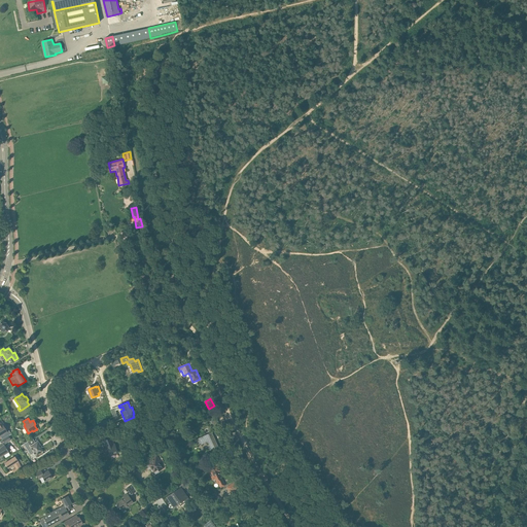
[(1,420),(0,420),(0,436),(2,440),(11,433),(9,430),(7,432),(4,427),(5,427),(1,420)]
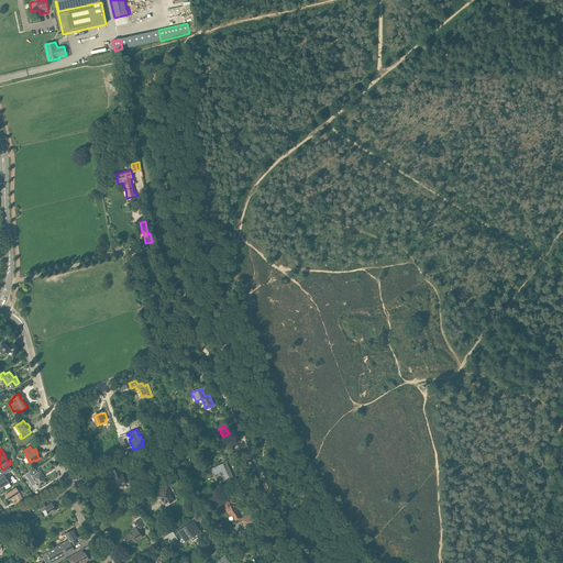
[(117,455),(114,449),(105,452),(107,459),(117,455)]
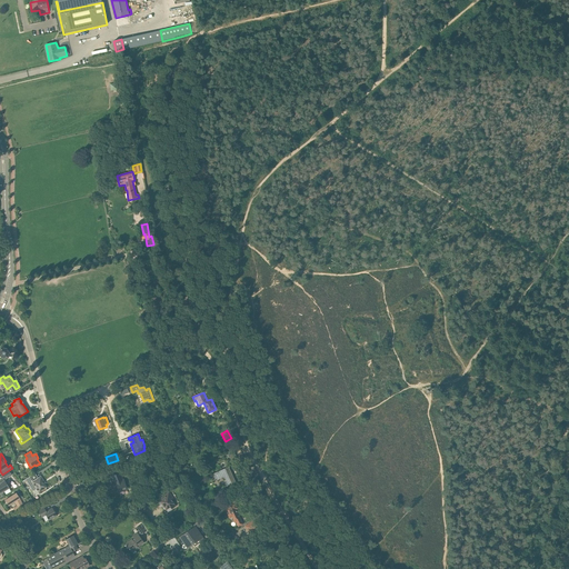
[(217,472),(215,473),(218,480),(220,479),(225,477),(229,486),(231,485),(236,482),(229,467),(228,468),(222,470),(217,472)]
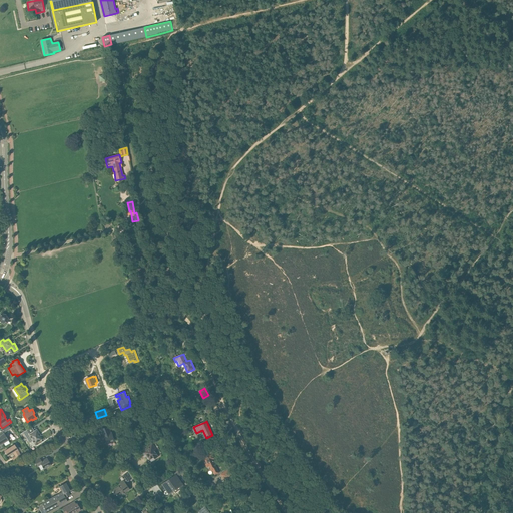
[(103,435),(99,437),(103,446),(115,441),(112,432),(111,432),(108,426),(101,429),(103,435)]
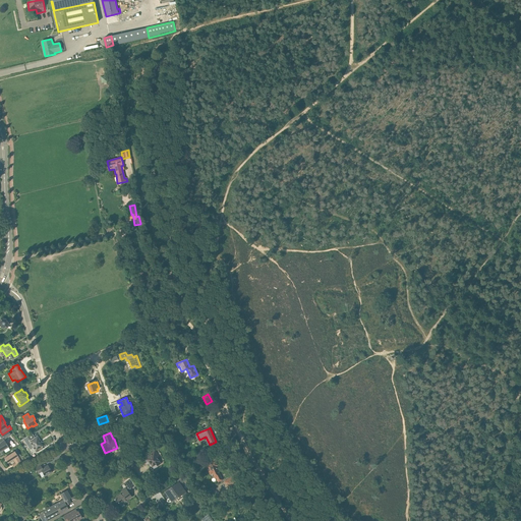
[(27,437),(22,439),(31,452),(35,450),(35,451),(43,446),(40,441),(40,440),(38,437),(35,438),(32,433),(27,437)]
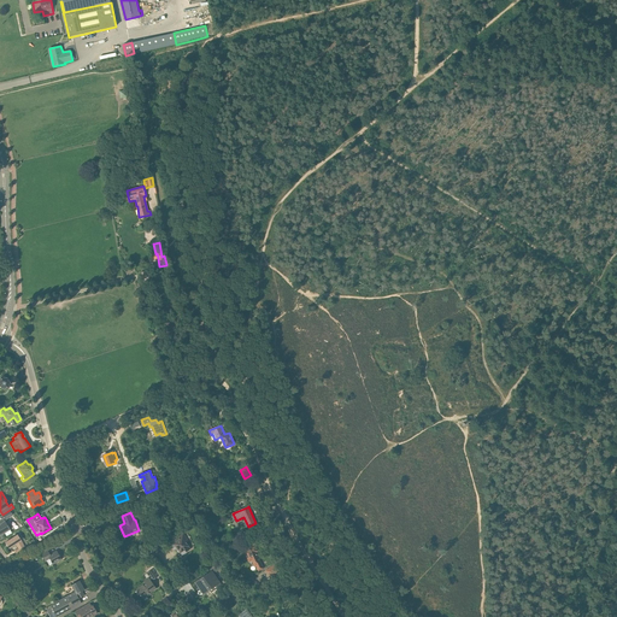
[(24,547),(21,541),(23,539),(19,533),(17,535),(5,542),(9,548),(16,544),(18,548),(15,551),(17,554),(24,551),(23,547),(24,547)]
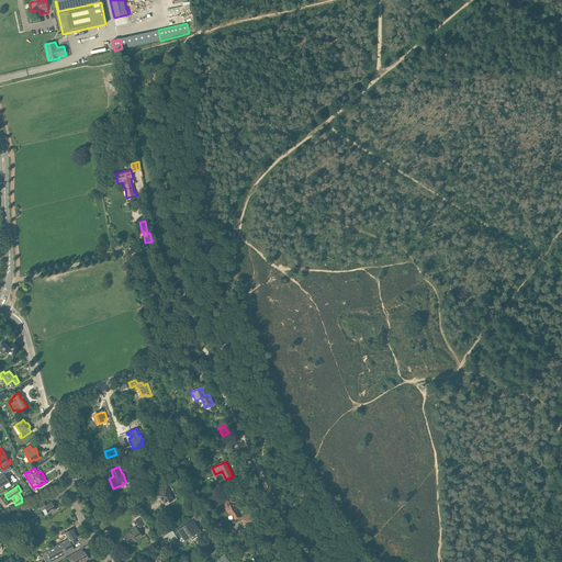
[(167,485),(158,492),(160,494),(158,495),(165,504),(168,501),(170,503),(175,499),(169,494),(170,494),(172,492),(167,485)]
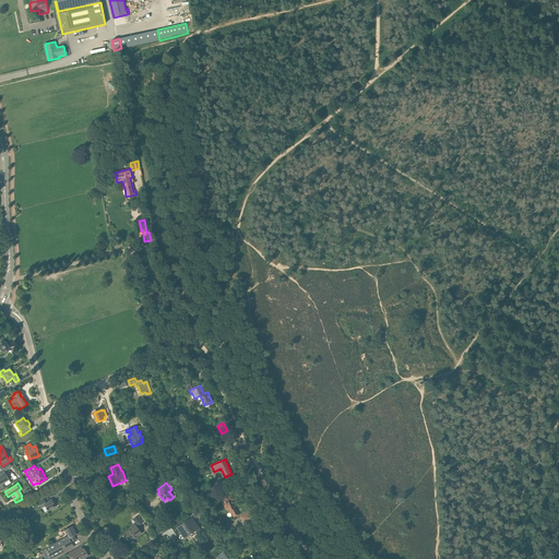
[(223,499),(222,500),(225,509),(228,508),(230,513),(233,512),(235,516),(238,515),(236,510),(232,500),(234,499),(232,496),(223,499)]
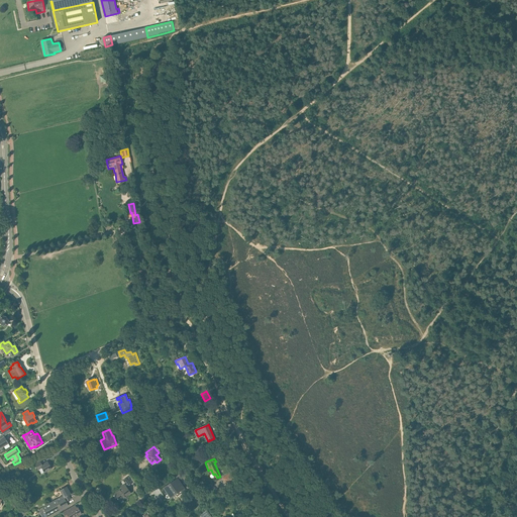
[(43,473),(52,469),(47,461),(41,464),(39,461),(34,464),(37,470),(41,468),(43,473)]
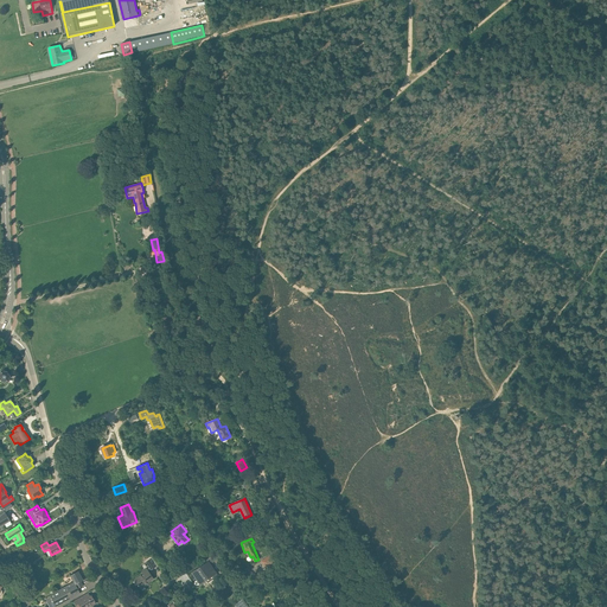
[(222,551),(209,558),(210,562),(219,557),(221,558),(223,557),(222,556),(224,555),(222,551)]
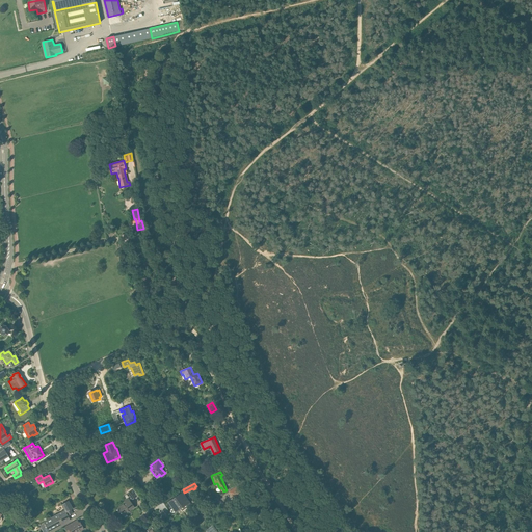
[(230,494),(234,499),(242,494),(237,486),(232,490),(233,491),(230,494)]
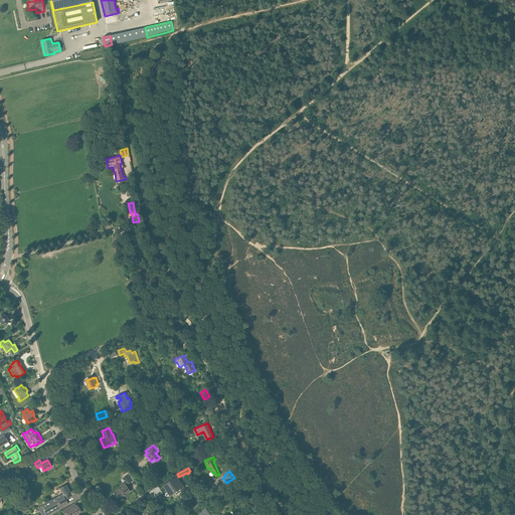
[(50,473),(39,479),(41,484),(46,482),(48,486),(50,485),(51,486),(56,484),(55,483),(58,481),(58,480),(59,479),(57,475),(56,476),(55,475),(52,476),(51,475),(50,473)]
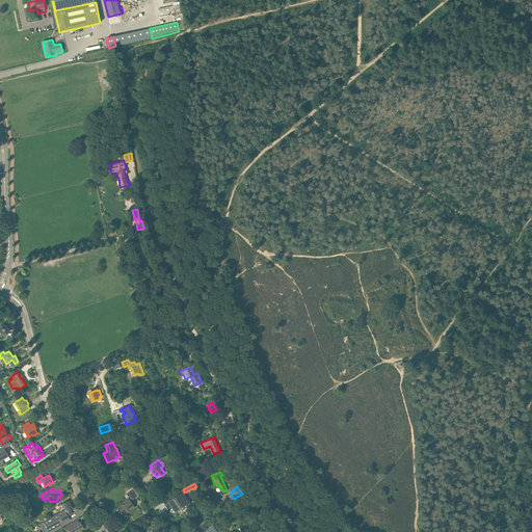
[(178,491),(163,502),(170,512),(173,515),(178,512),(177,510),(180,508),(182,511),(190,505),(191,505),(189,503),(188,501),(186,499),(183,495),(181,496),(178,491)]
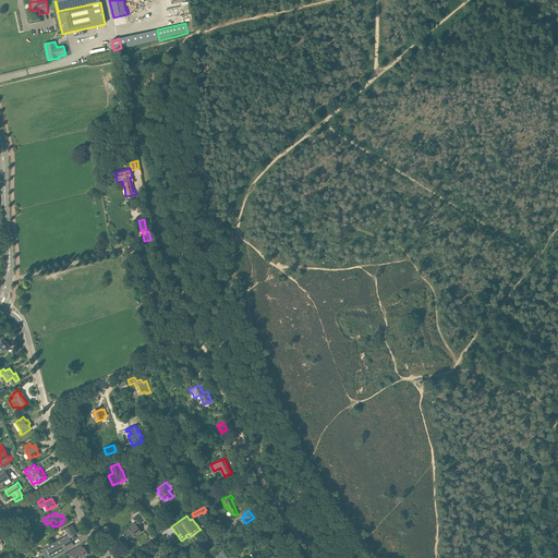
[(132,528),(123,533),(130,542),(134,538),(133,537),(142,532),(138,528),(136,525),(138,524),(137,522),(135,523),(134,522),(131,525),(132,528)]
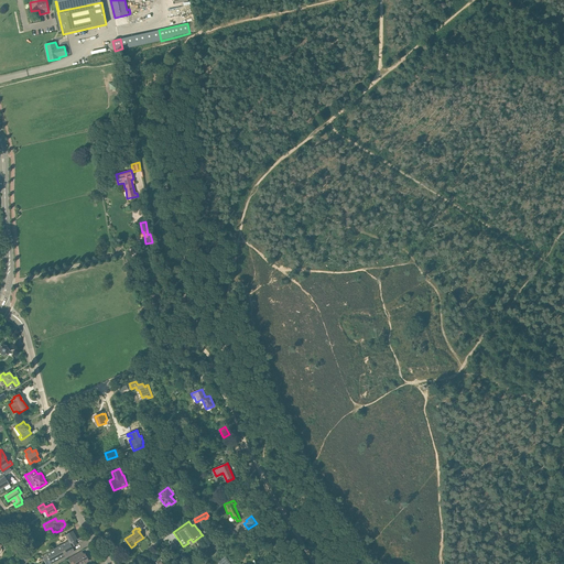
[(74,551),(72,548),(77,544),(75,541),(77,540),(72,531),(65,534),(68,541),(67,542),(61,545),(66,555),(74,551)]
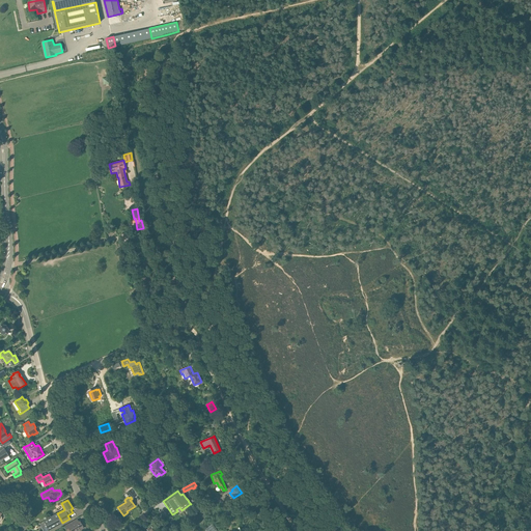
[(228,509),(223,513),(227,519),(232,515),(228,509)]
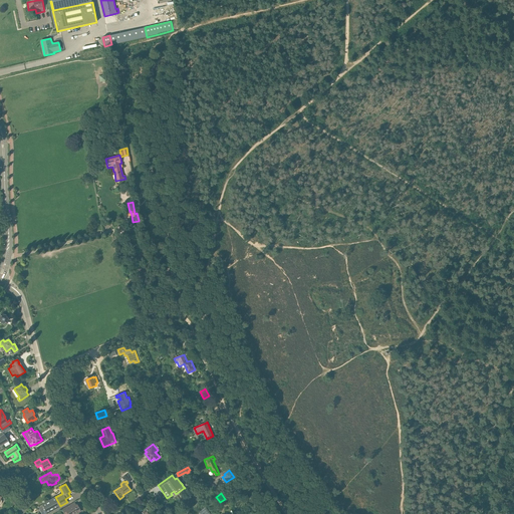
[(47,513),(60,506),(55,497),(41,504),(47,513)]
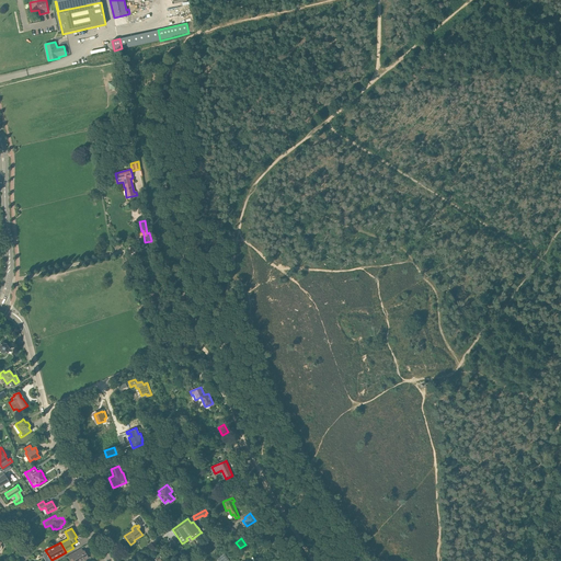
[(82,560),(88,558),(84,550),(83,551),(81,548),(68,556),(70,560),(82,560)]
